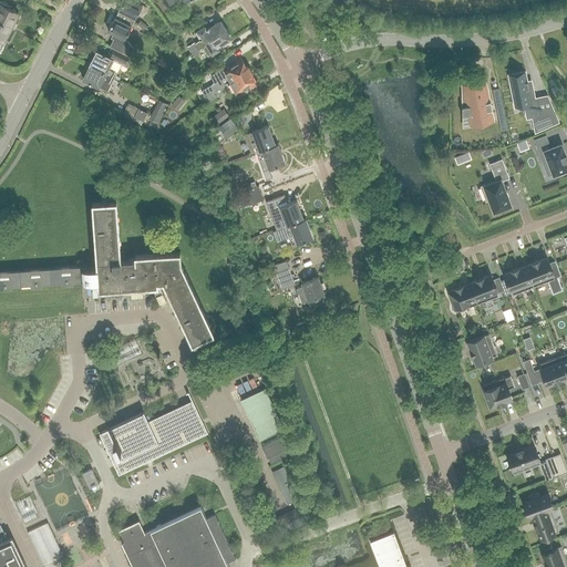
[(0,0),(0,19),(11,26),(18,12),(9,8),(10,6),(0,0)]
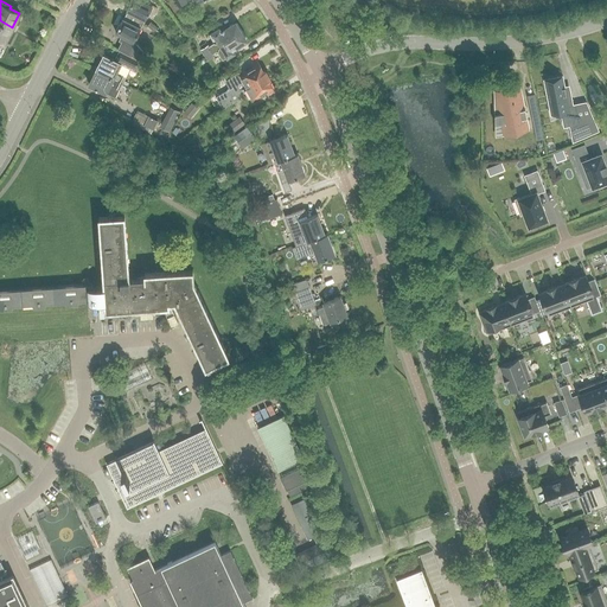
[(135,24),(136,20),(144,23),(152,5),(141,0),(132,0),(127,11),(125,18),(129,20),(129,21),(135,24)]
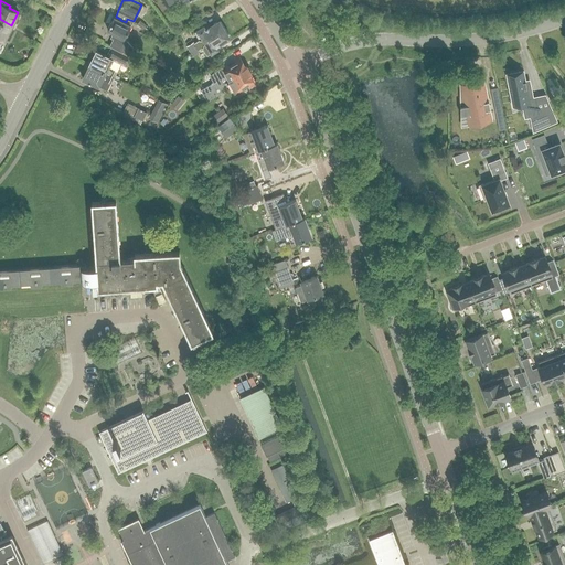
[(109,46),(112,48),(131,57),(135,50),(125,39),(134,21),(127,19),(126,22),(120,20),(120,19),(116,17),(115,16),(107,30),(113,33),(110,38),(113,39),(109,46)]
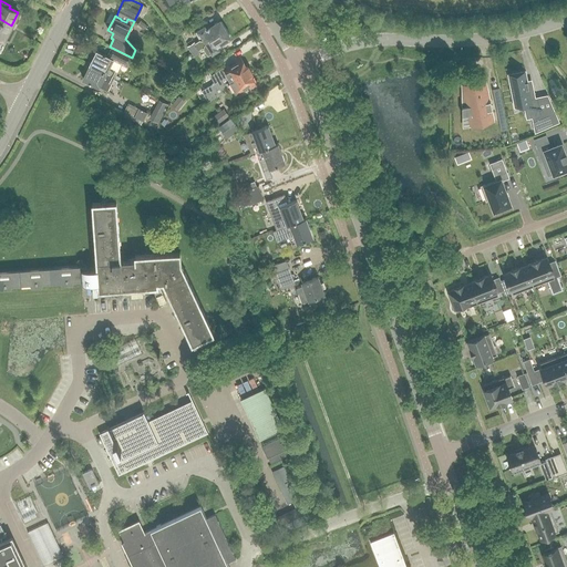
[(4,40),(11,26),(0,19),(0,41),(1,42),(2,39),(4,40)]
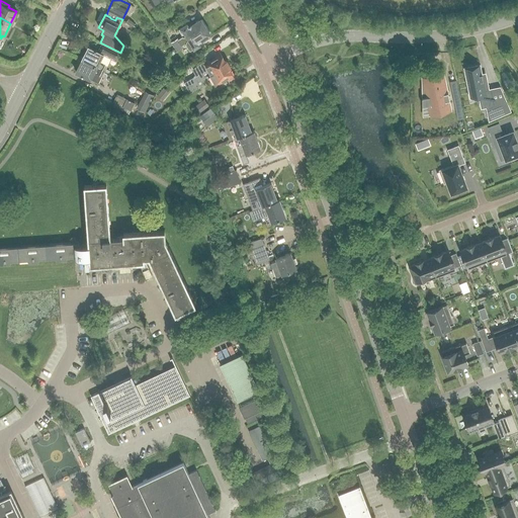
[(126,22),(133,28),(136,24),(130,18),(126,22)]
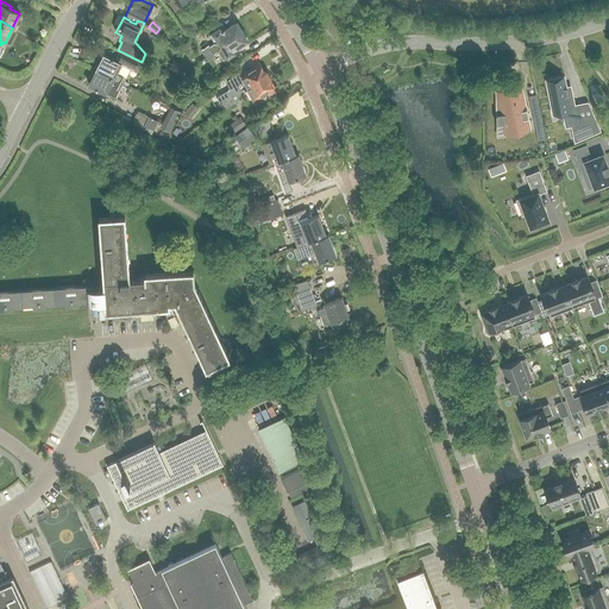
[(213,32),(213,33),(209,36),(214,42),(218,41),(219,43),(217,44),(214,43),(209,46),(208,45),(202,49),(208,60),(214,56),(213,54),(212,51),(243,31),(237,22),(221,31),(220,27),(219,29),(218,27),(217,27),(214,29),(213,32)]
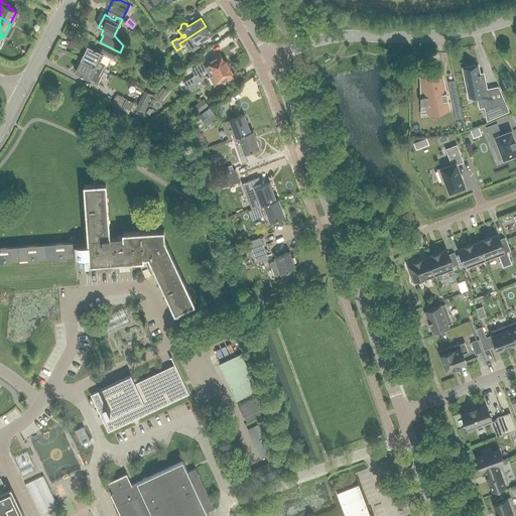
[(206,26),(179,43),(180,45),(185,43),(189,50),(192,47),(194,47),(196,48),(198,46),(199,45),(198,44),(199,44),(198,41),(210,33),(206,26)]
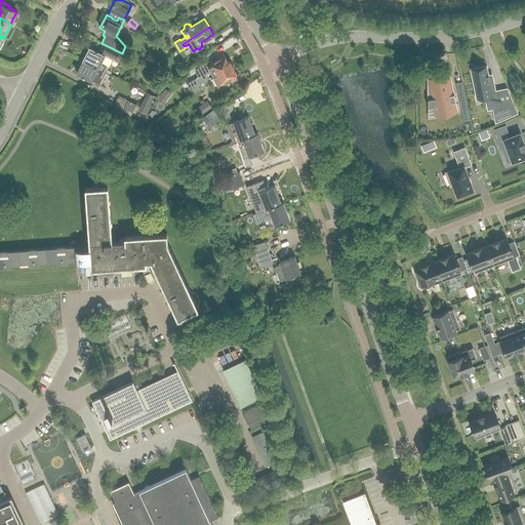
[(90,47),(83,61),(107,72),(107,71),(110,67),(107,66),(111,58),(117,63),(119,58),(121,54),(122,53),(104,44),(99,52),(90,47)]
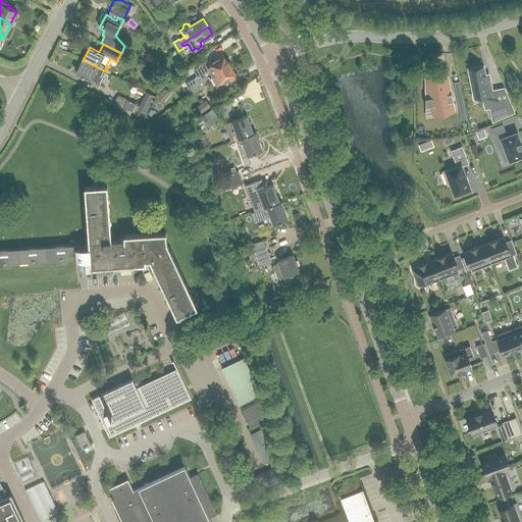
[(131,59),(120,54),(118,58),(120,59),(128,63),(131,59)]
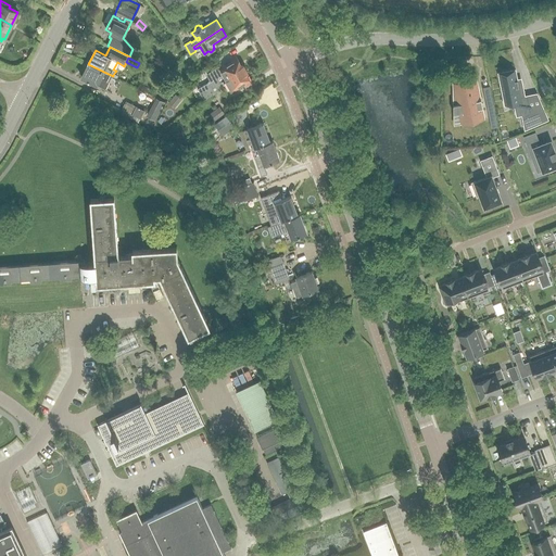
[(225,80),(245,70),(243,65),(240,65),(236,58),(230,61),(230,62),(220,68),(219,66),(205,74),(210,81),(213,80),(216,86),(222,83),(222,81),(223,80),(224,81),(226,81),(225,80)]
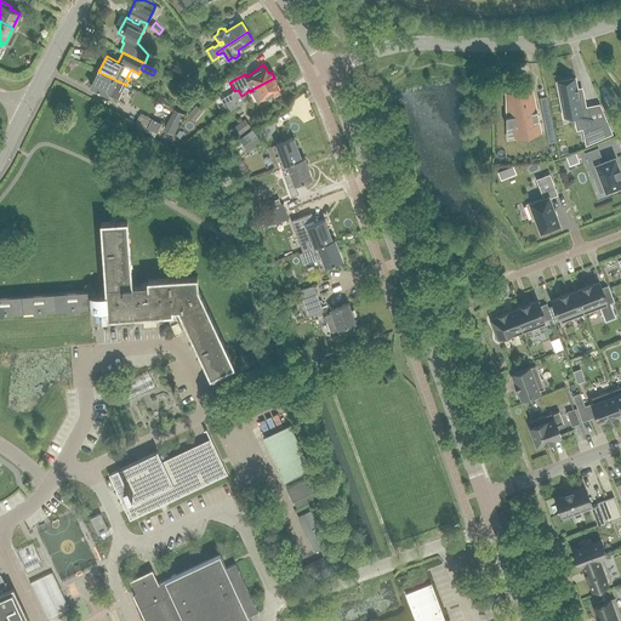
[(125,86),(126,85),(98,72),(91,86),(118,101),(124,89),(125,86)]
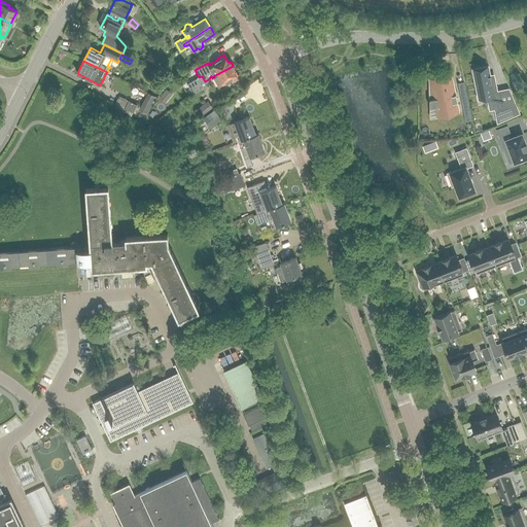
[(199,77),(197,78),(203,90),(208,86),(207,85),(212,82),(212,80),(215,78),(219,86),(231,80),(232,81),(238,78),(234,72),(234,69),(233,66),(213,76),(214,77),(212,77),(211,76),(210,77),(210,78),(205,81),(202,76),(199,77)]
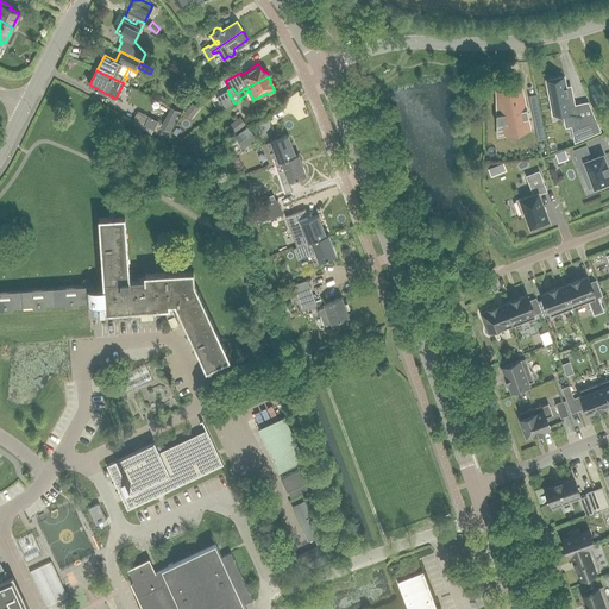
[(571,126),(576,126),(579,142),(601,132),(595,118),(581,124),(577,106),(575,106),(572,96),(571,96),(569,88),(566,88),(564,77),(546,81),(552,115),(564,114),(566,126),(571,125),(571,126)]
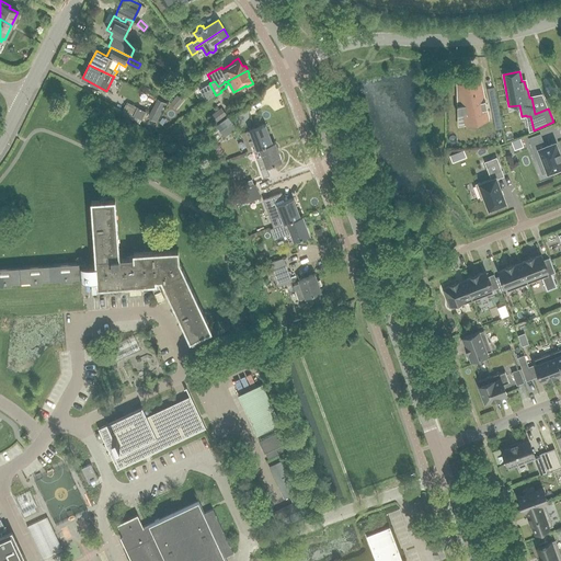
[(476,78),(456,81),(462,112),(465,123),(469,123),(489,118),(482,88),(478,89),(476,78)]
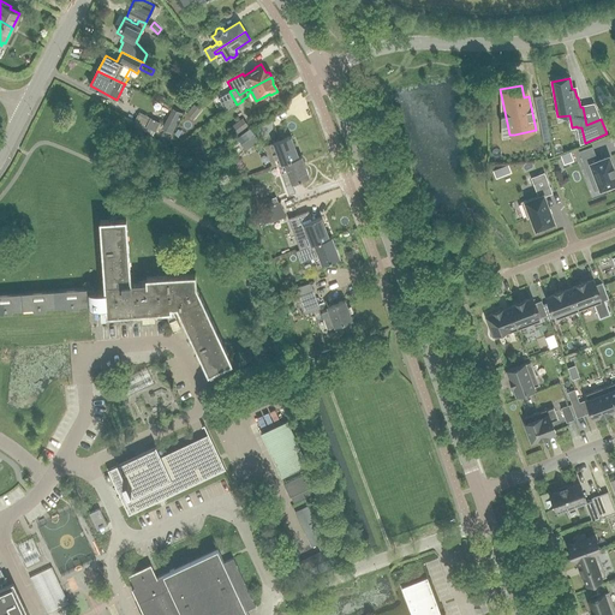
[(196,97),(190,90),(184,96),(190,103),(196,97)]
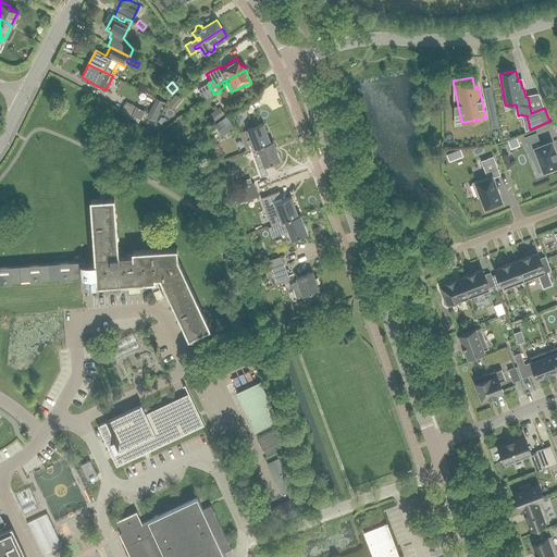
[(209,97),(214,95),(208,83),(202,86),(209,97)]
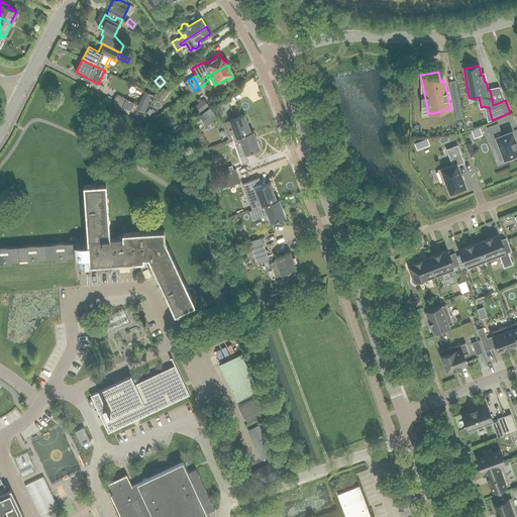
[(188,80),(184,83),(189,93),(194,90),(188,80)]
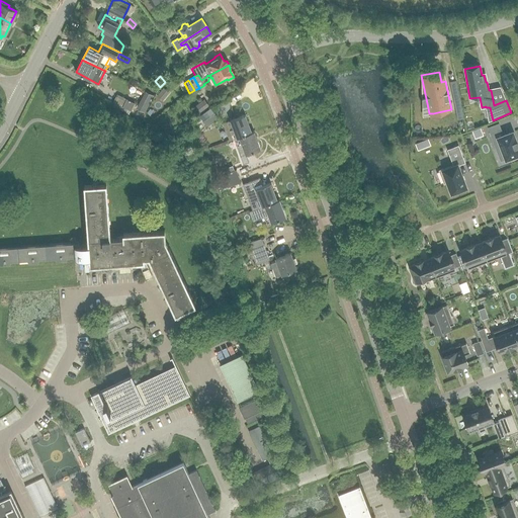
[(163,100),(169,92),(164,88),(157,96),(163,100)]
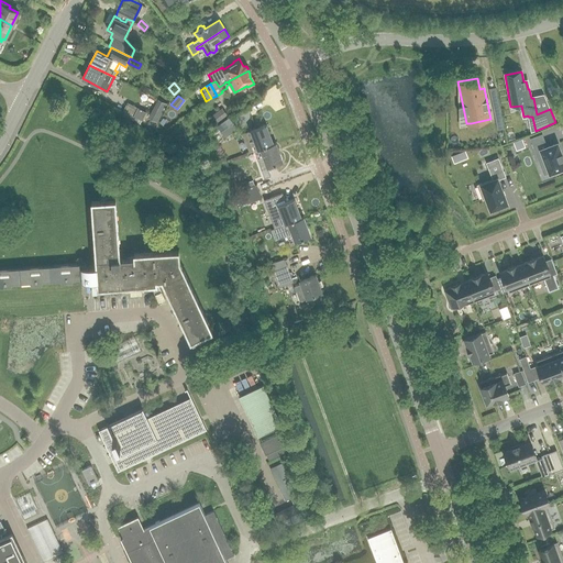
[(497,96),(490,98),(495,117),(501,116),(497,96)]
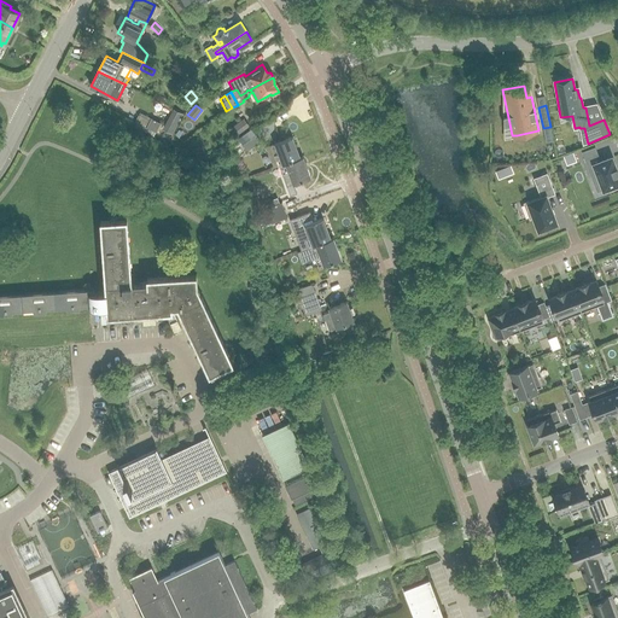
[(139,115),(135,122),(156,133),(161,123),(141,114),(140,116),(139,115)]
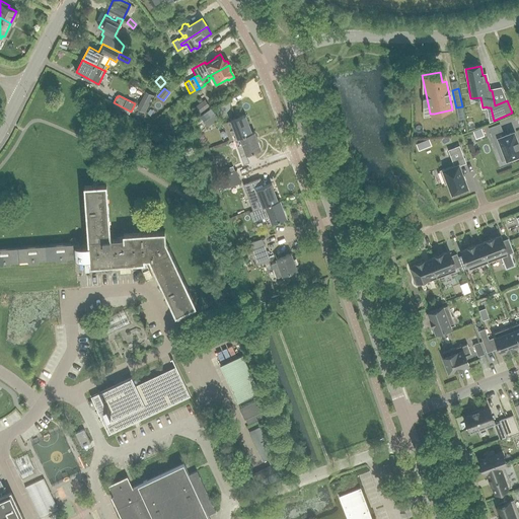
[(207,100),(197,107),(201,115),(212,106),(207,100)]
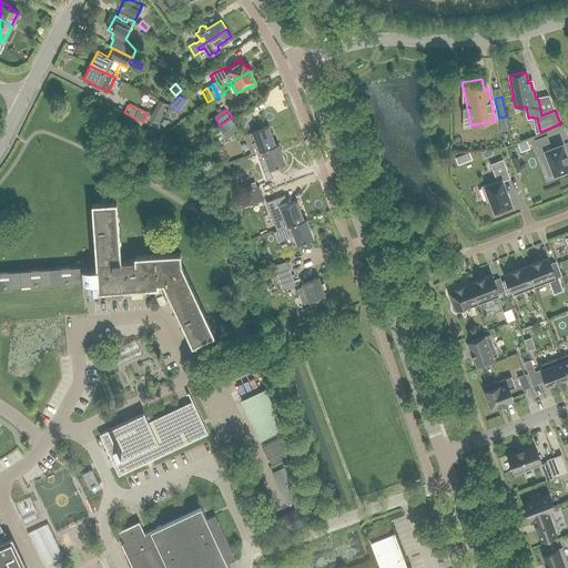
[(235,124),(222,133),(226,139),(240,130),(235,124)]
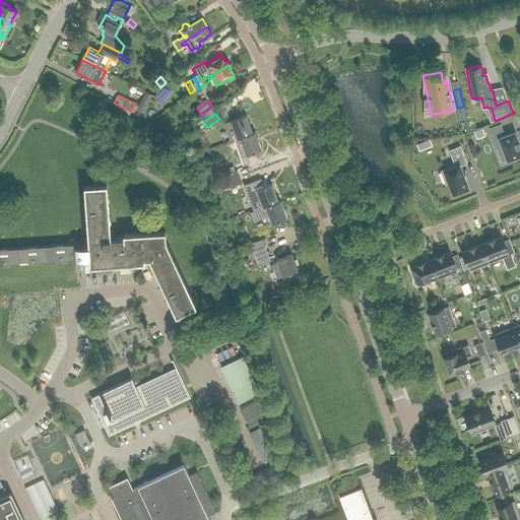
[(229,122),(223,124),(231,141),(232,140),(237,138),(252,132),(246,116),(229,122)]
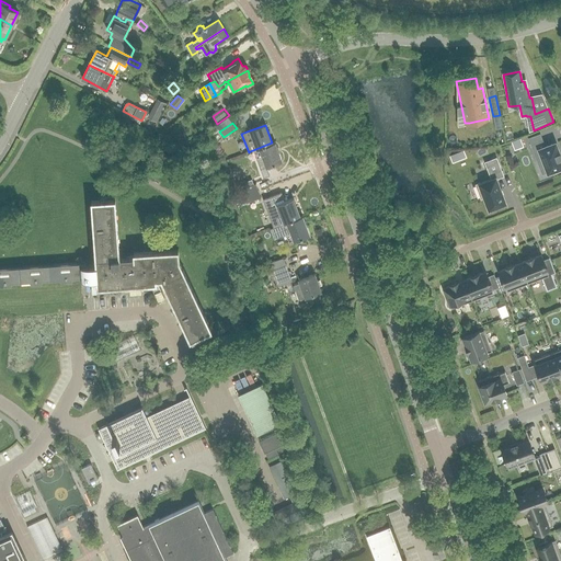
[(554,173),(560,170),(560,159),(560,158),(560,156),(560,152),(559,152),(554,144),(545,147),(542,140),(530,145),(538,162),(542,160),(548,173),(553,171),(554,173)]
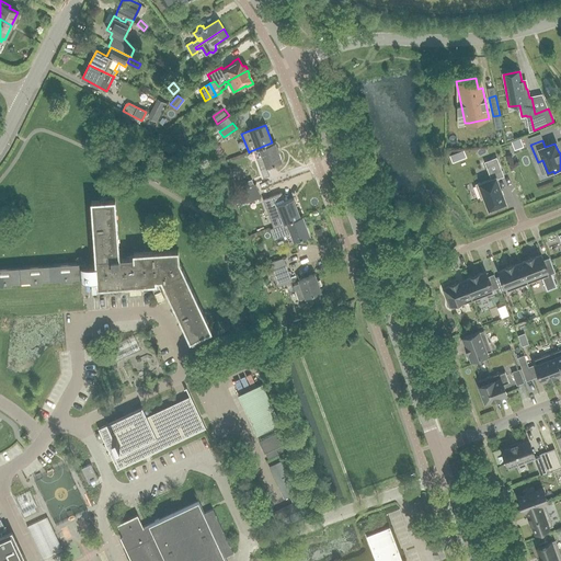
[(272,142),(255,149),(260,160),(258,161),(261,170),(282,161),(274,142),(272,142)]
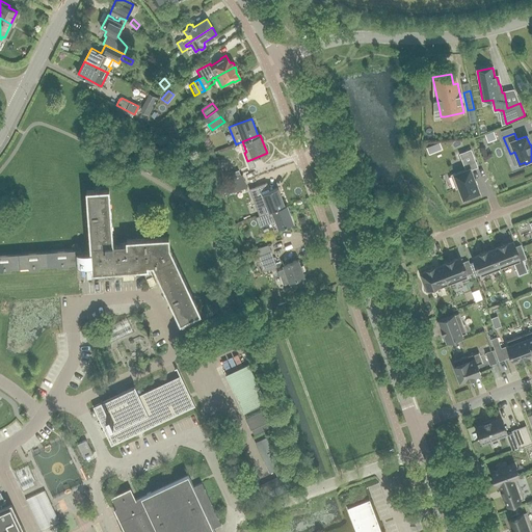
[(429,147),(432,154),(445,149),(442,141),(429,147)]
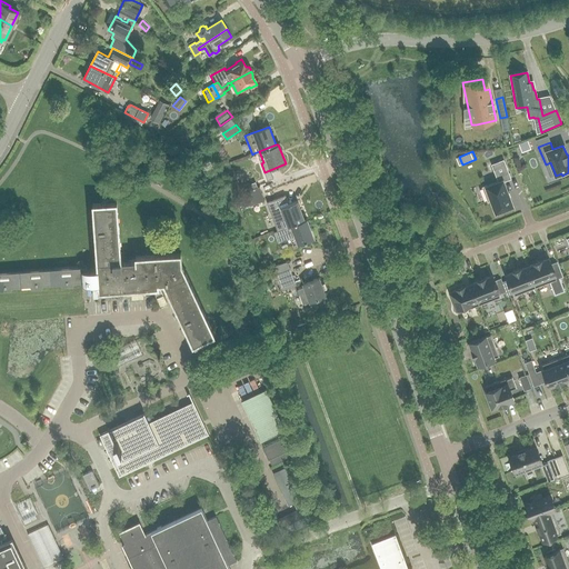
[(500,183),(482,190),(488,203),(492,201),(497,213),(513,207),(503,181),(510,179),(503,161),(493,166),(500,183)]
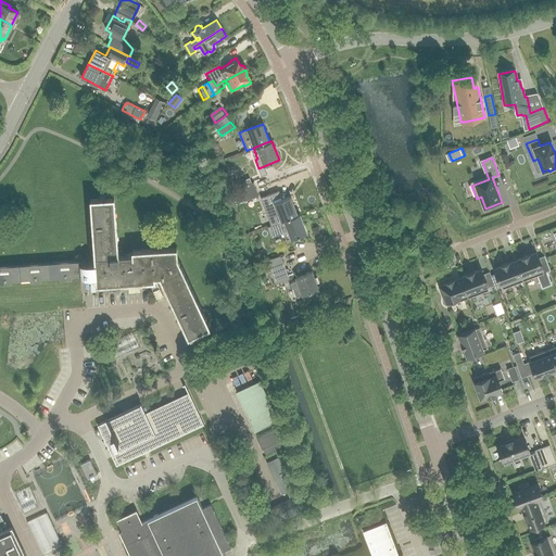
[(239,189),(242,196),(256,190),(254,182),(239,189)]
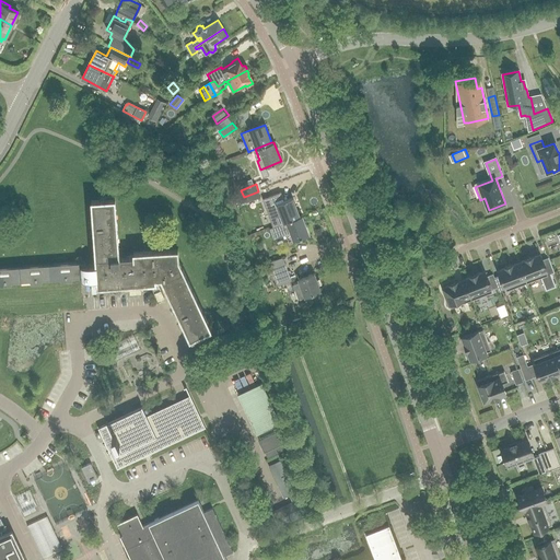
[(246,203),(261,198),(258,191),(244,197),(240,198),(242,203),(245,202),(246,203)]
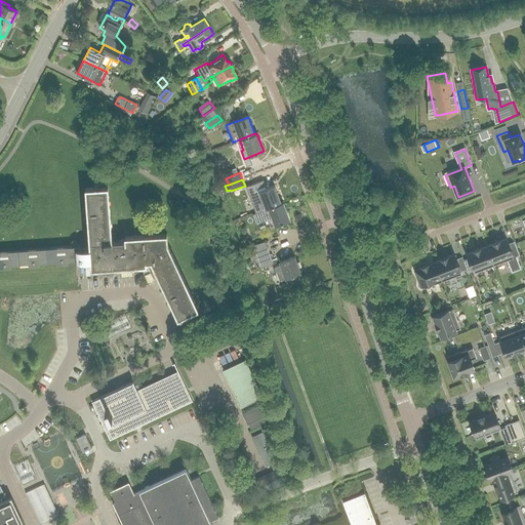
[(264,179),(247,186),(251,195),(249,196),(256,213),(260,211),(266,209),(268,208),(281,203),(274,186),(267,188),(264,179)]
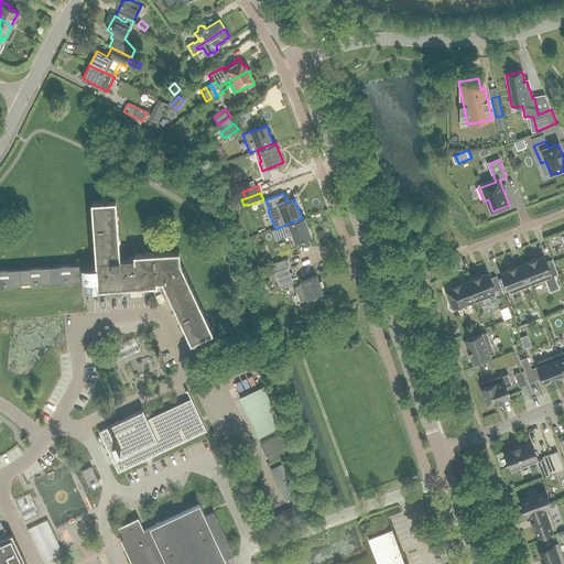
[(115,201),(91,203),(96,267),(85,268),(85,266),(0,270),(0,289),(97,283),(98,291),(156,288),(156,283),(162,283),(191,342),(214,331),(179,262),(179,251),(132,255),(133,258),(119,259),(115,201)]
